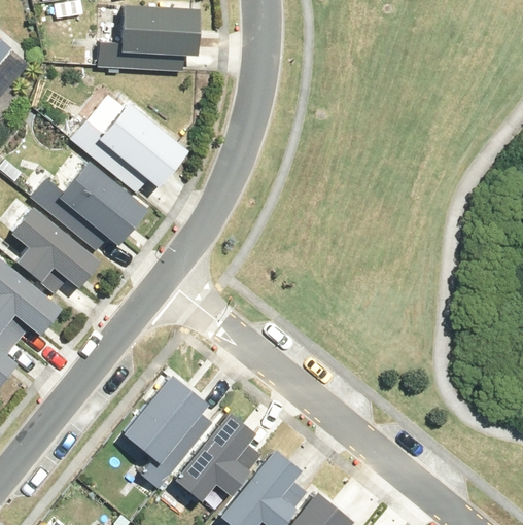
[(201,56),(204,8),(198,7),(198,5),(157,2),(155,7),(128,5),(127,16),(111,15),(109,37),(86,36),(84,67),(183,74),(185,55),(201,56)]
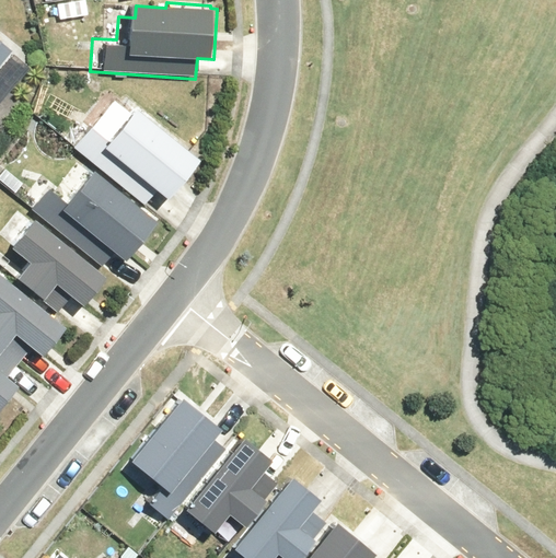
[(0,127),(0,101),(31,60),(0,37),(0,127)]
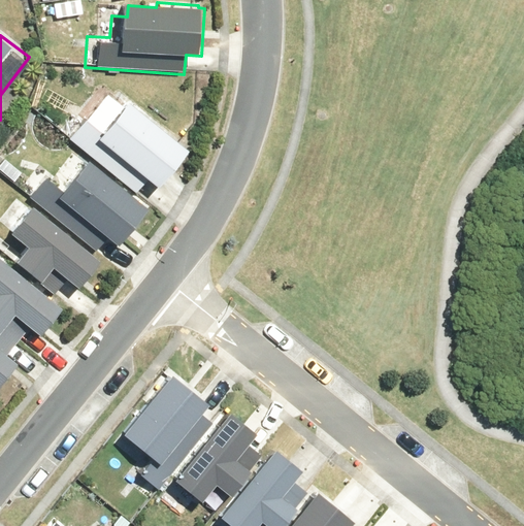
[(93,158),(152,209),(163,219),(176,202),(160,189),(191,151),(133,103),(126,111),(111,101),(76,144),(93,158)]
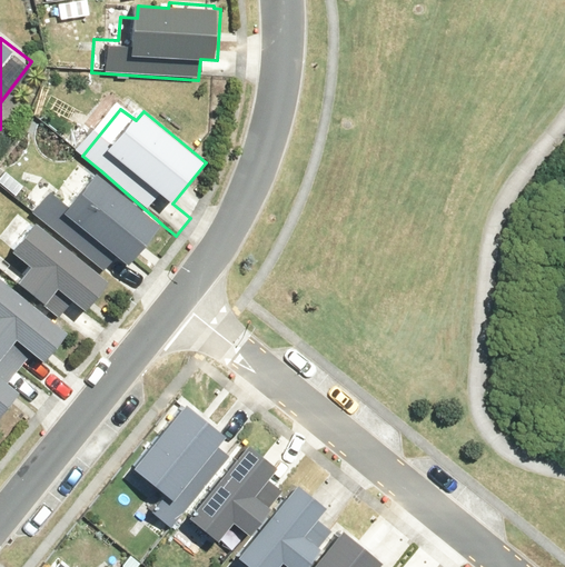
[(100,170),(91,182),(76,169),(57,192),(41,180),(26,200),(39,210),(32,219),(98,274),(116,250),(132,264),(164,226),(100,170)]
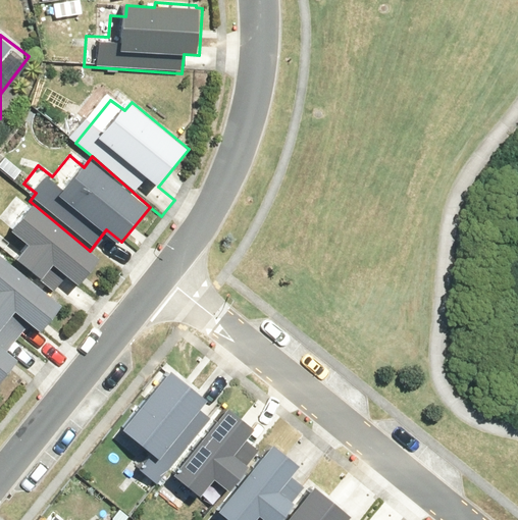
[(90,251),(30,201),(8,227),(29,245),(13,264),(39,286),(58,261),(83,280),(100,259),(90,251)]
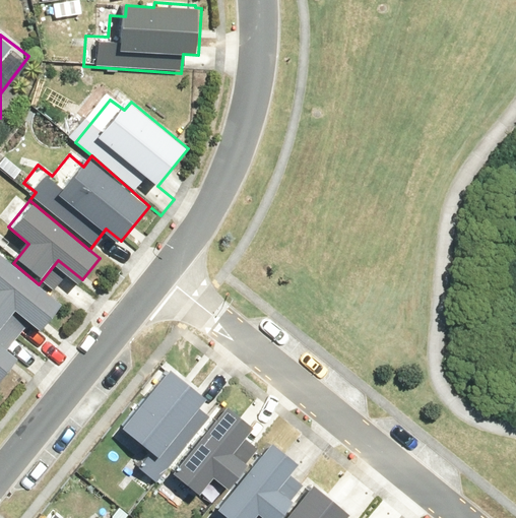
[(39,284),(13,263),(0,252),(0,382),(22,354),(0,337),(0,333),(19,310),(43,328),(63,304),(39,284)]
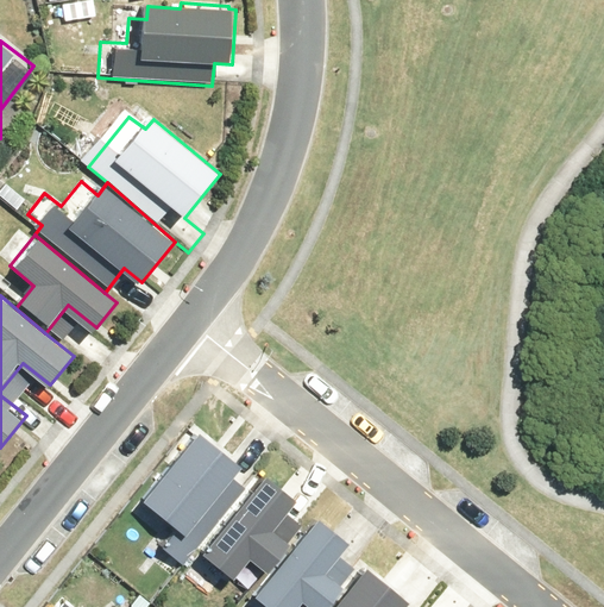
[(177,562),(233,489),(199,462),(208,450),(190,436),(142,500),(175,524),(157,548),(177,562)]
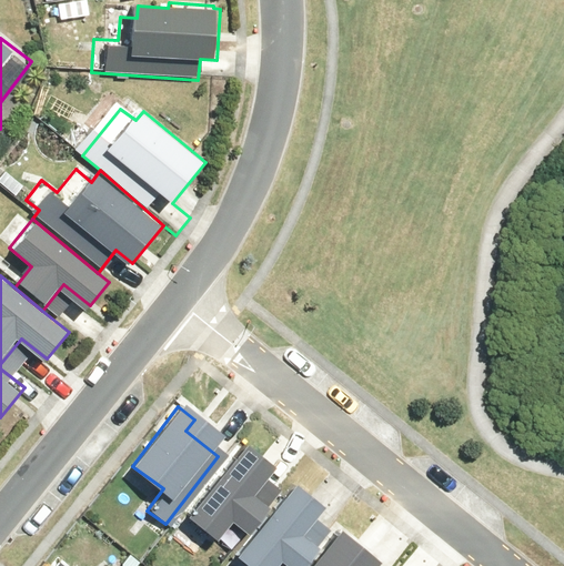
[(253,535),(274,509),(257,494),(278,471),(251,446),(188,515),(217,541),(237,518),(253,535)]
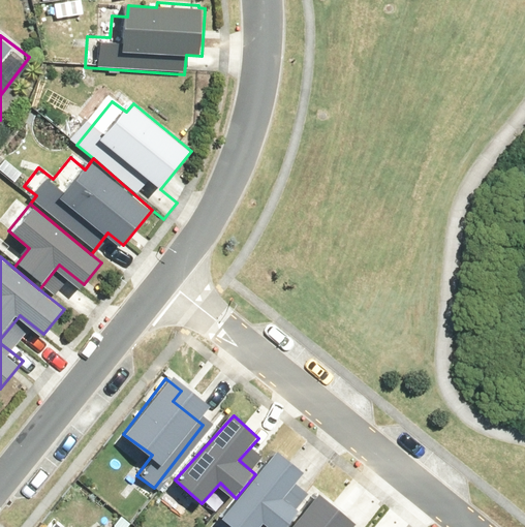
[(334,526),(321,516),(326,508),(312,496),(300,510),(285,497),(305,475),(277,452),(255,474),(236,498),(211,526),(259,526),(267,520),(274,526),(334,526)]
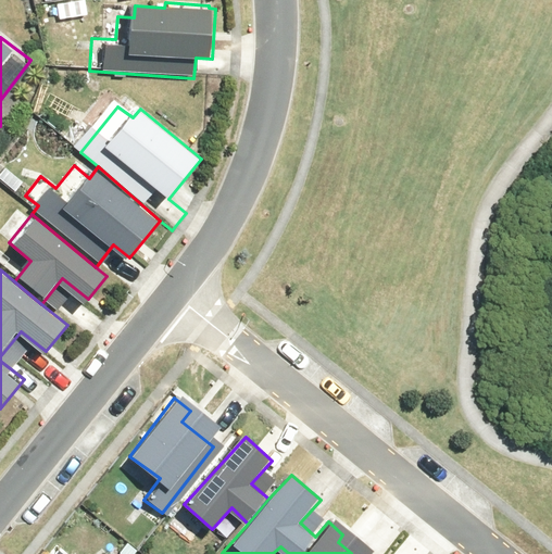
All buildings are outlined.
